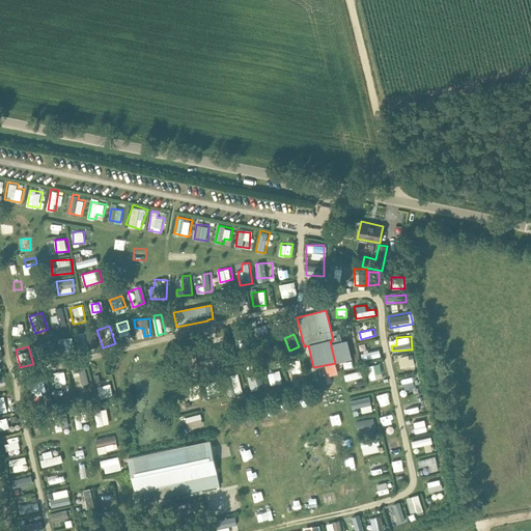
[(363,360),(383,356),(381,348),(361,353),(363,360)]
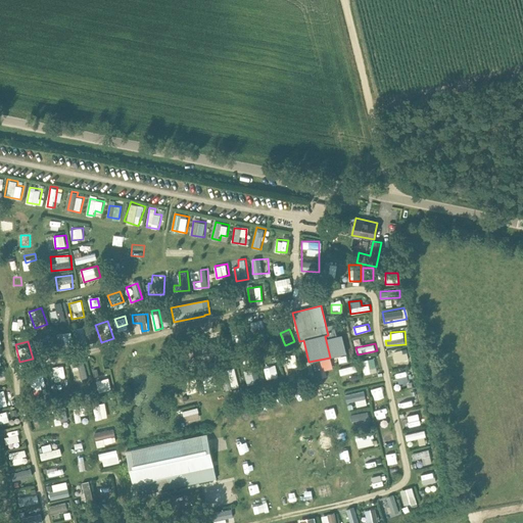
[(406,352),(390,357),(392,367),(409,363),(406,352)]
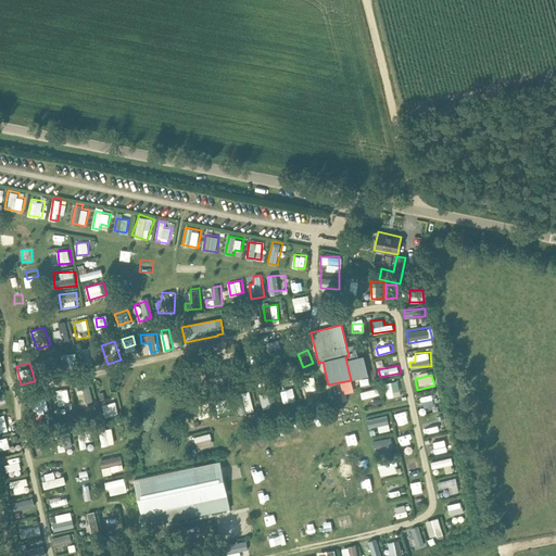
[(303,394),(314,391),(311,380),(300,383),(303,394)]
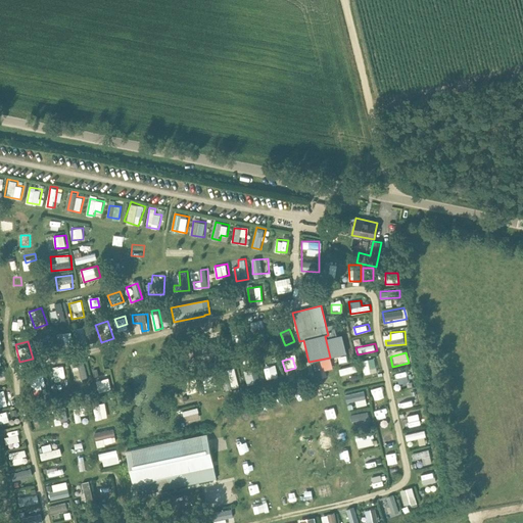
[(376,358),(363,359),(365,374),(377,372),(376,358)]
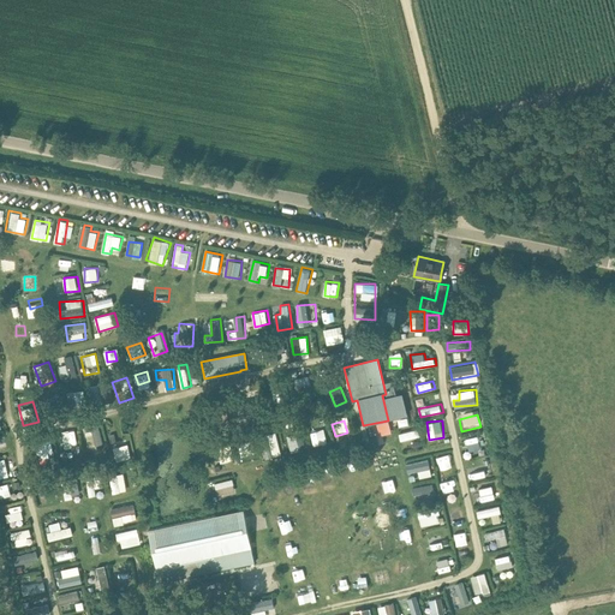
[(84,428),(90,447),(105,443),(100,424),(84,428)]
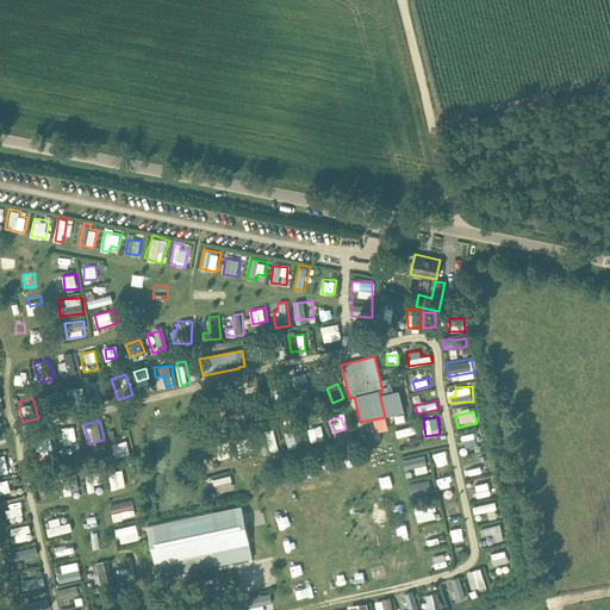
[(405,439),(417,435),(414,422),(400,425),(405,439)]
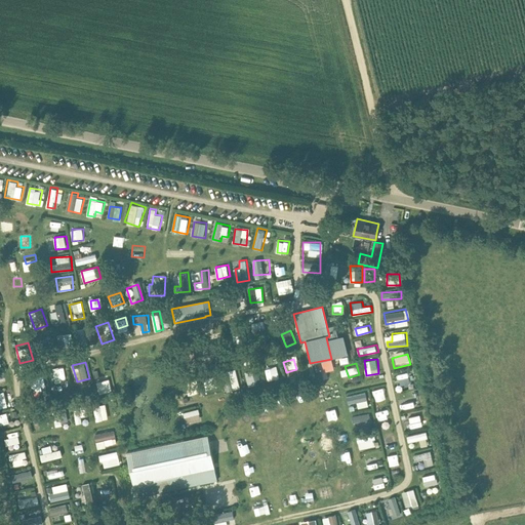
[(54,382),(66,381),(65,367),(53,368),(54,382)]
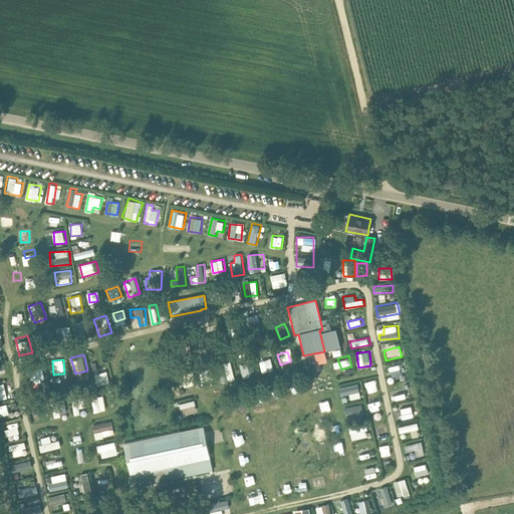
[(230,360),(217,363),(222,382),(235,379),(230,360)]
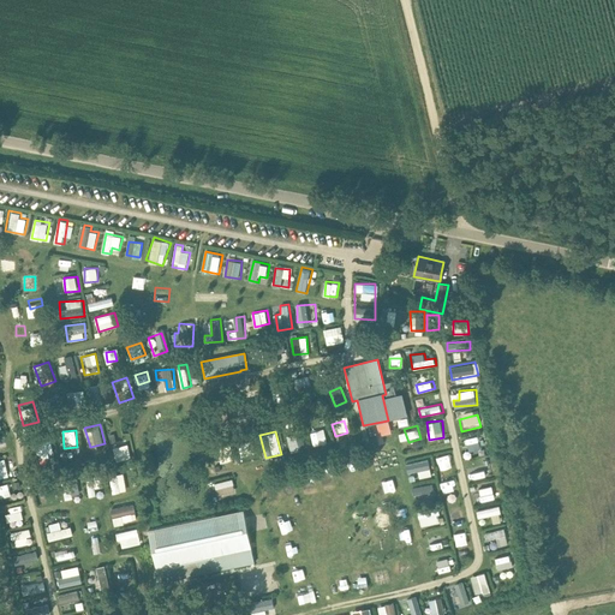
[(291,454),(306,449),(302,431),(286,435),(291,454)]
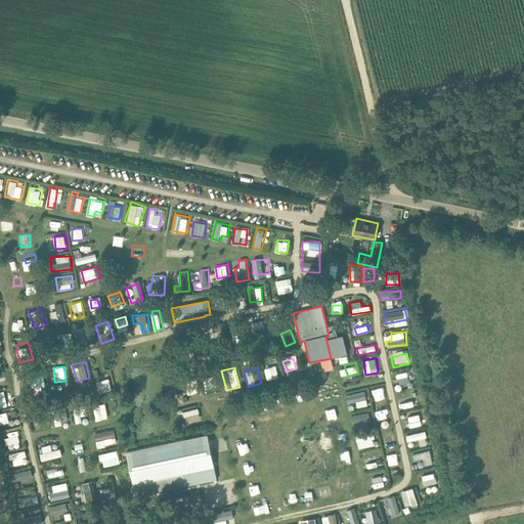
[(399,385),(410,382),(407,370),(396,374),(399,385)]
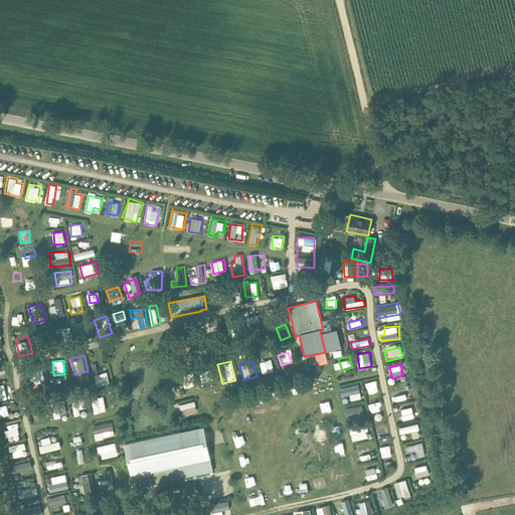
[(99,386),(111,383),(108,371),(96,374),(99,386)]
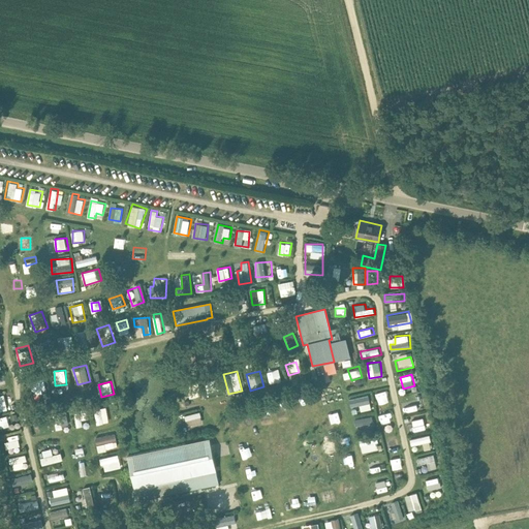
[(198,381),(185,384),(187,395),(200,392),(198,381)]
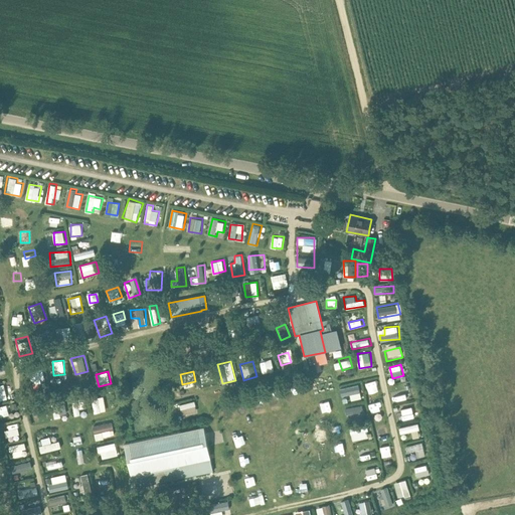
[(366,391),(377,390),(376,381),(365,382),(366,391)]
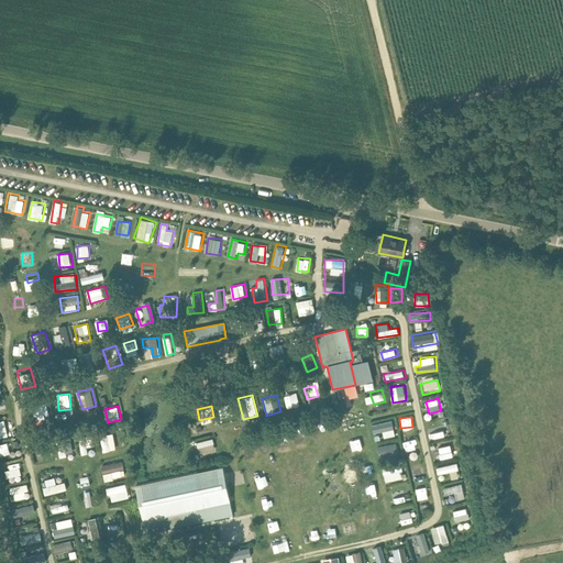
[(434,421),(439,437),(452,433),(448,418),(434,421)]
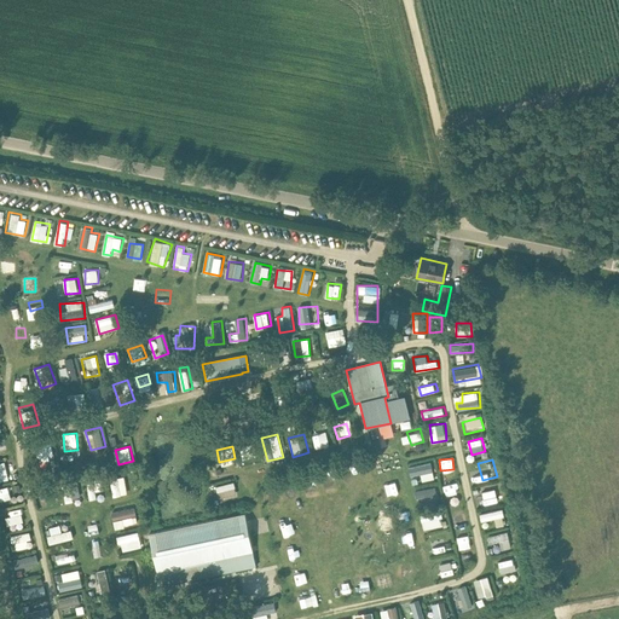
[(0,462),(0,480),(11,478),(7,462),(0,462)]
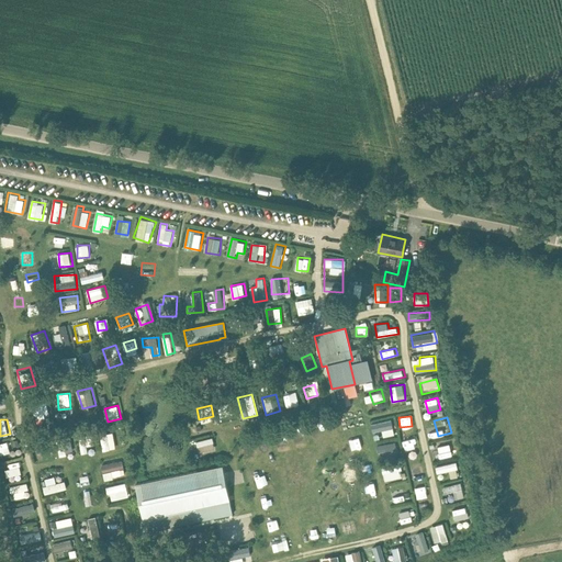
[(380,438),(395,435),(392,423),(378,426),(380,438)]
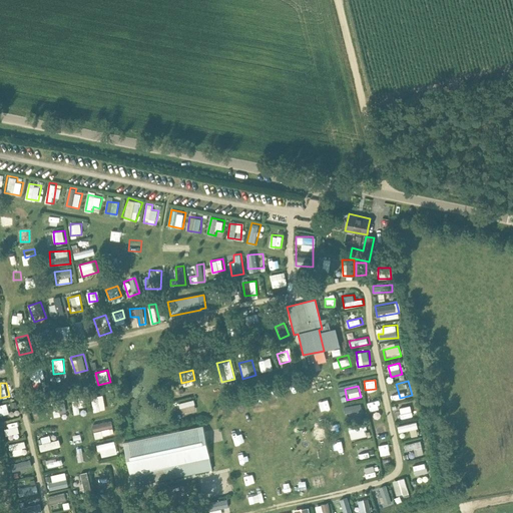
[(253,409),(265,406),(260,391),(248,395),(253,409)]
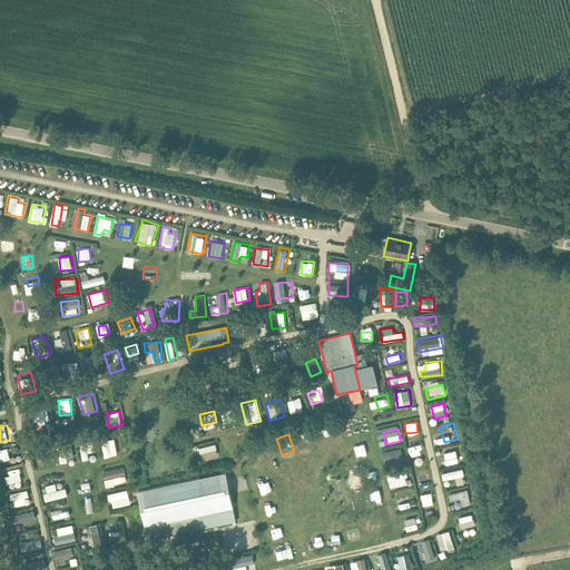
[(90,459),(90,452),(96,452),(95,438),(81,440),(82,460),(90,459)]
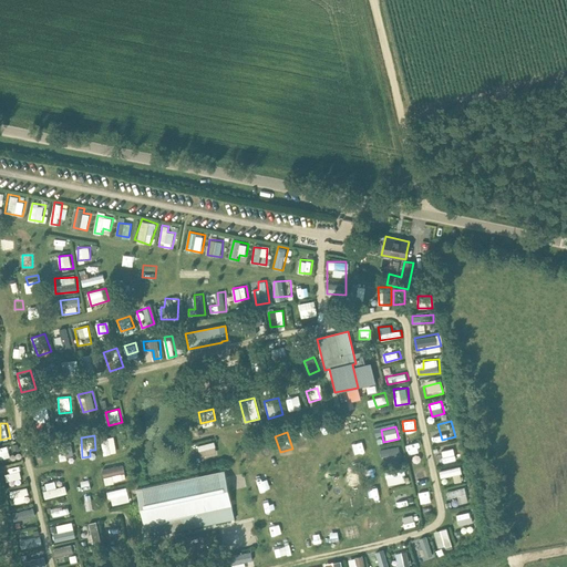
[(102,437),(106,455),(119,452),(114,435),(102,437)]
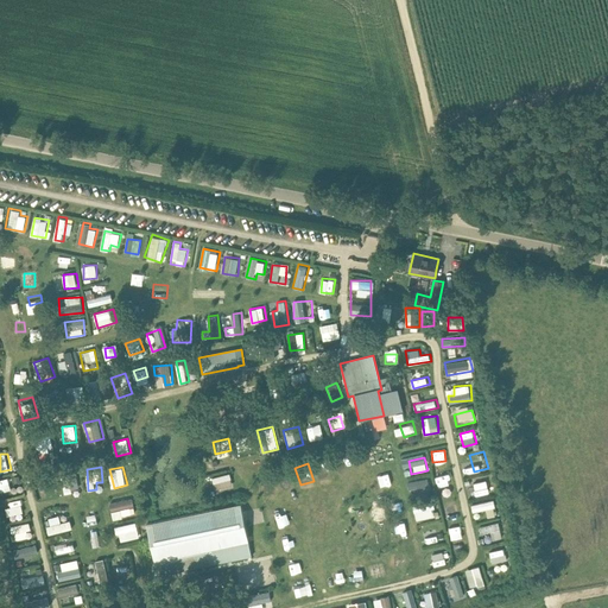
[(64,492),(80,491),(77,474),(63,475),(64,492)]
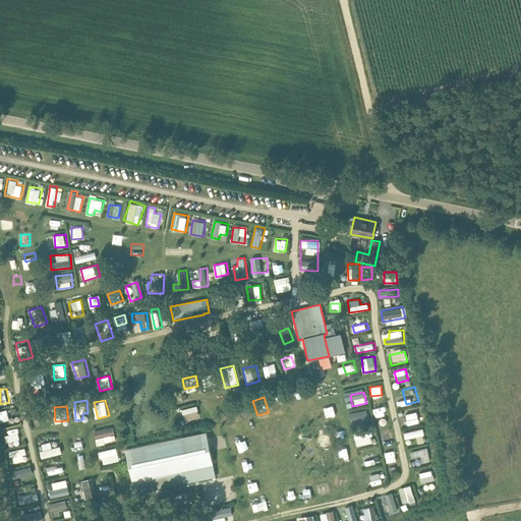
[(184,418),(200,417),(199,407),(183,407),(184,418)]
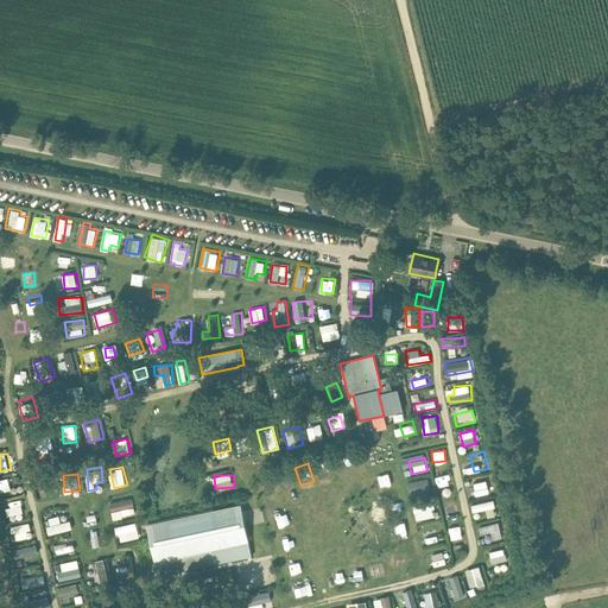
[(0,488),(1,493),(12,489),(8,476),(0,479),(0,488)]
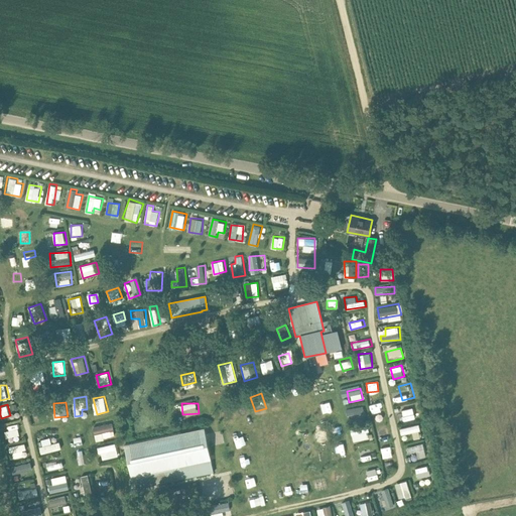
[(246,404),(238,406),(241,415),(249,413),(246,404)]
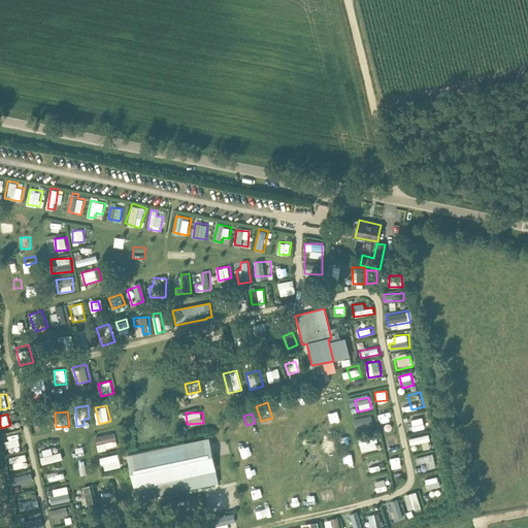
[(228,418),(230,427),(238,425),(236,416),(228,418)]
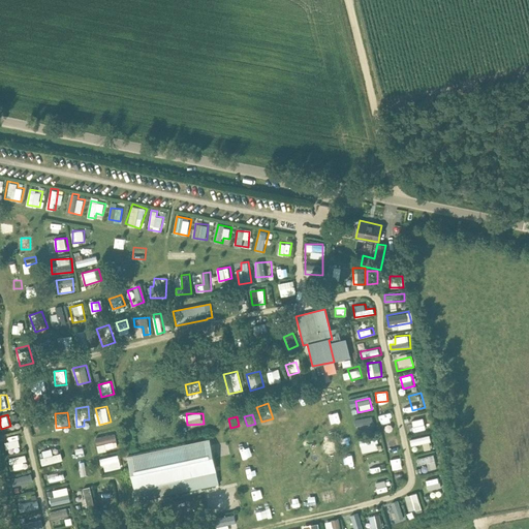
[(369,416),(358,418),(359,429),(370,427),(369,416)]
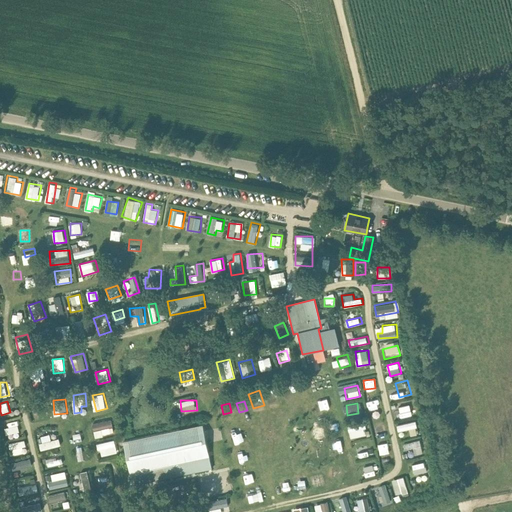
[(43,404),(34,405),(35,415),(44,414),(43,404)]
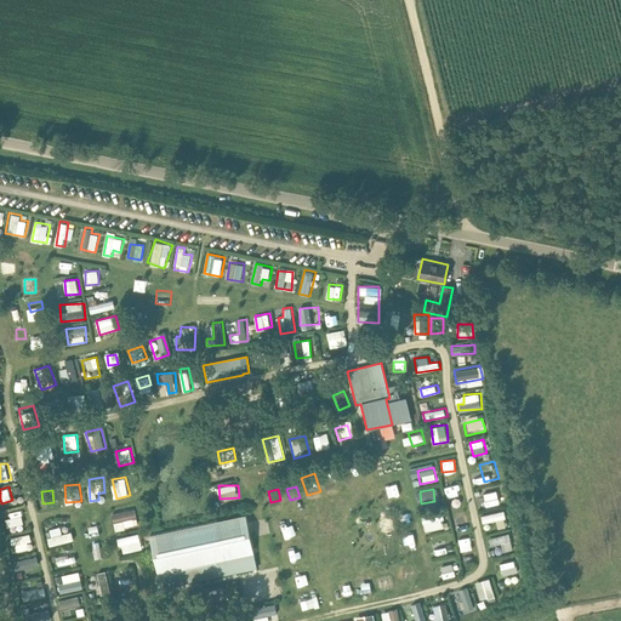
[(497,490),(484,493),(486,506),(500,503),(497,490)]
